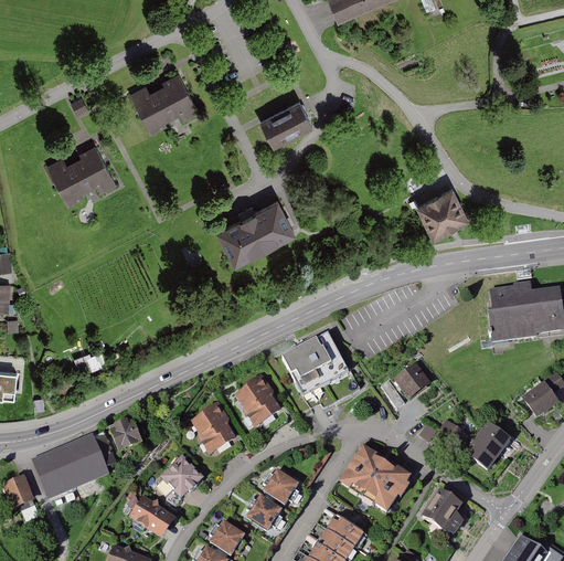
[(330,0),(337,17),(376,0),(330,0)]
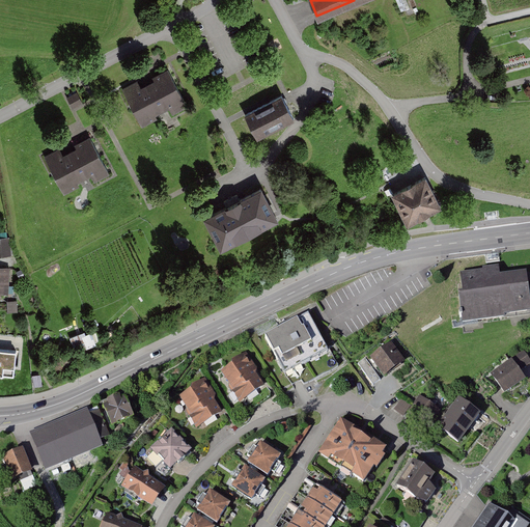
[(137,76),(122,84),(141,121),(157,114),(155,110),(168,103),(172,110),(187,103),(167,64),(151,73),(152,76),(140,82),(137,76)]
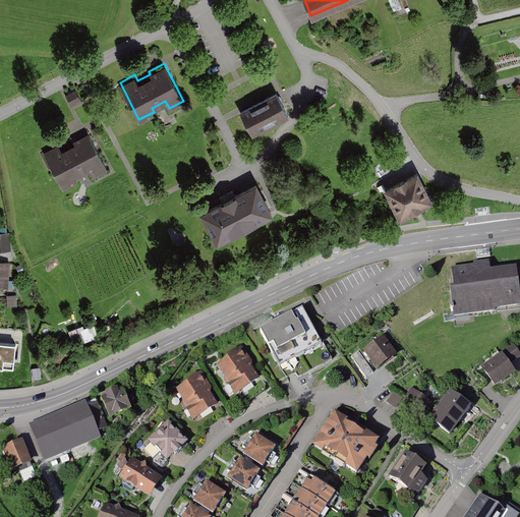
[(74,87),(64,92),(70,103),(80,98),(74,87)]
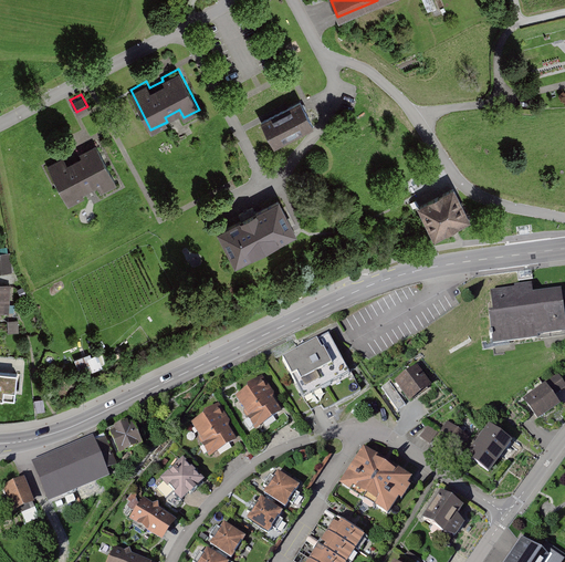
[(301,97),(261,117),(273,143),(313,122),(301,97)]
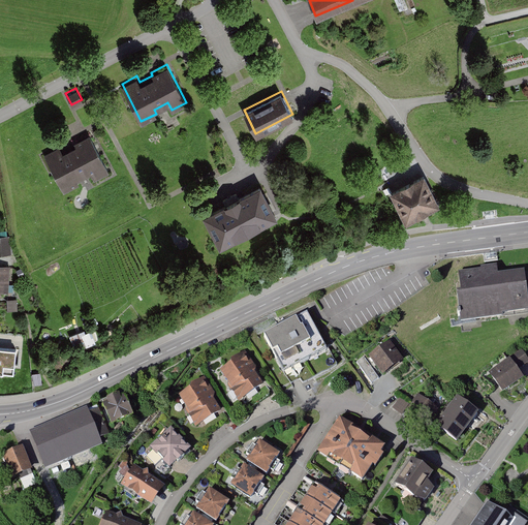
[(59,143),(43,151),(63,188),(79,180),(76,177),(90,170),(93,177),(109,170),(89,131),(73,140),(75,143),(62,149),(59,143)]
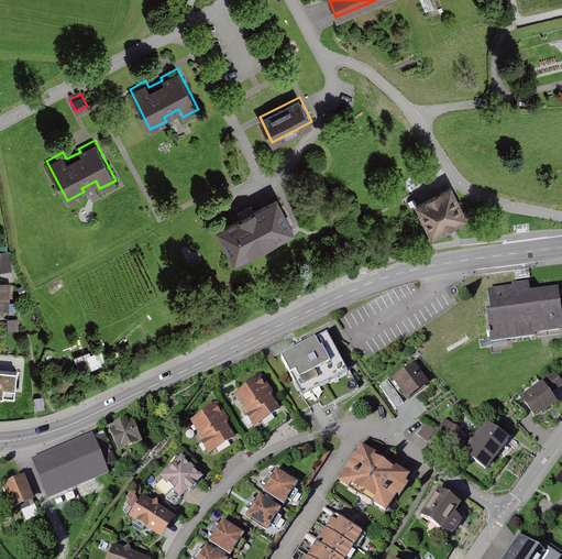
[(451,179),(414,199),(431,231),(467,211),(451,179)]
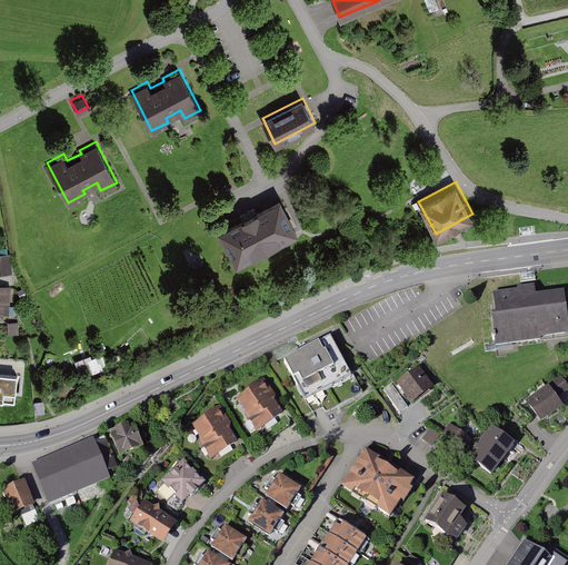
[(279,195),(217,227),(236,263),(298,230),(279,195)]
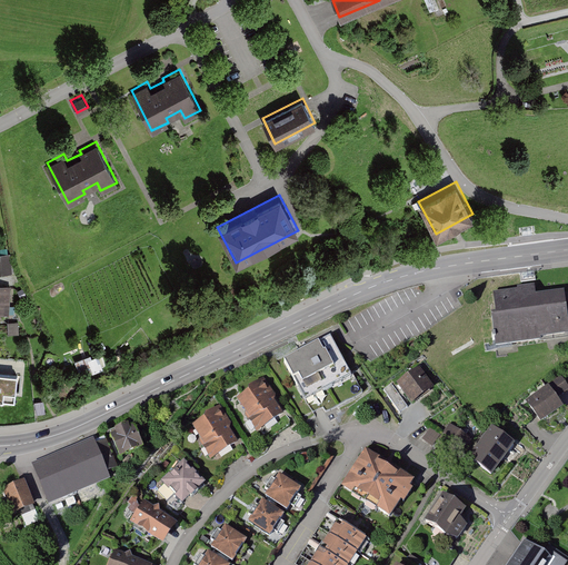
[(10,249),(0,250),(0,269),(11,269),(10,249)]
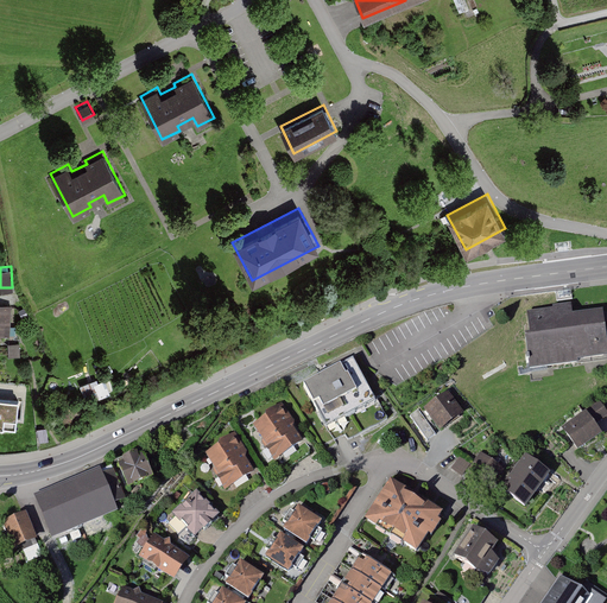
[(11,300),(0,299),(0,330),(10,331),(11,300)]
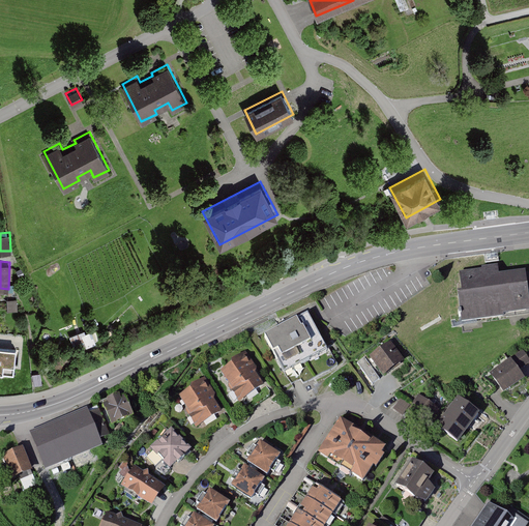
[(481,266),(459,268),(461,288),(457,289),(461,319),(503,314),(502,311),(528,308),(528,302),(525,271),(525,267),(498,270),(497,261),(480,263),(481,266)]
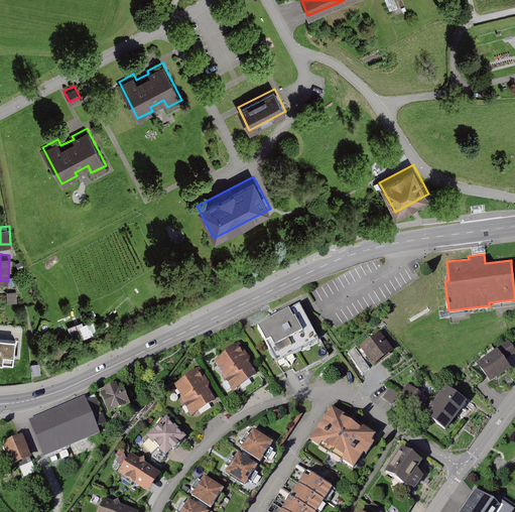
[(298,301),(257,324),(275,359),(317,338),(298,301)]
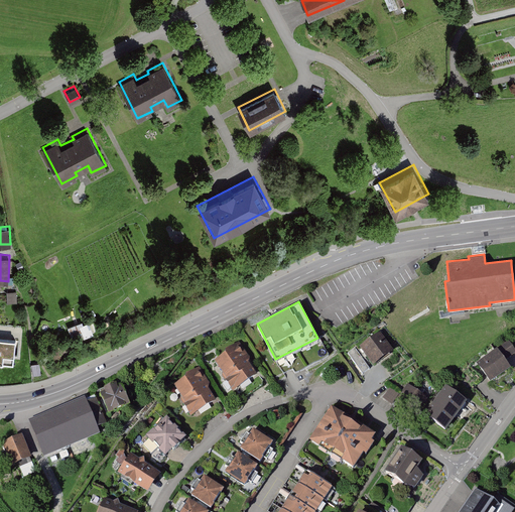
[(93,331),(89,317),(70,323),(72,331),(83,328),(84,334),(93,331)]
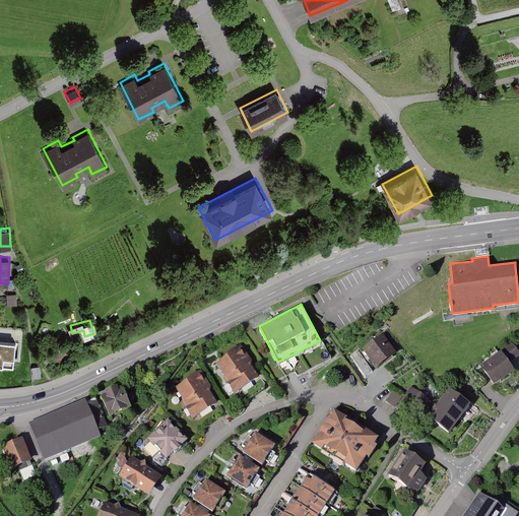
[(396,351),(382,332),(362,347),(376,367),(396,351)]
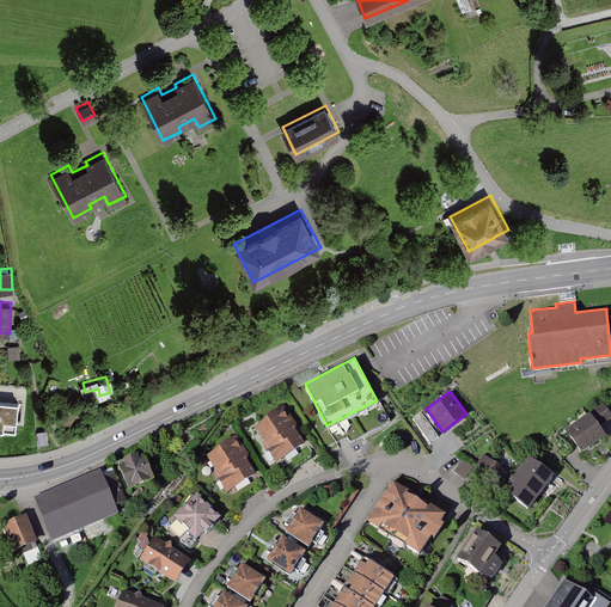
[(18,397),(0,393),(0,425),(14,428),(18,397)]
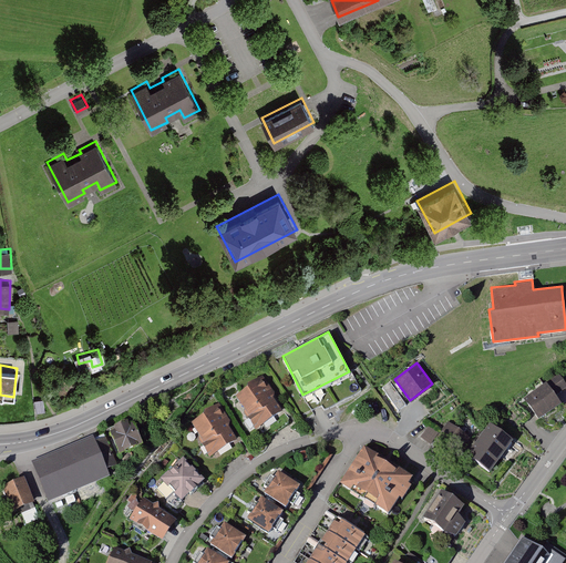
[(565,381),(558,371),(523,397),(537,418),(561,401),(554,392),(565,384),(565,381)]
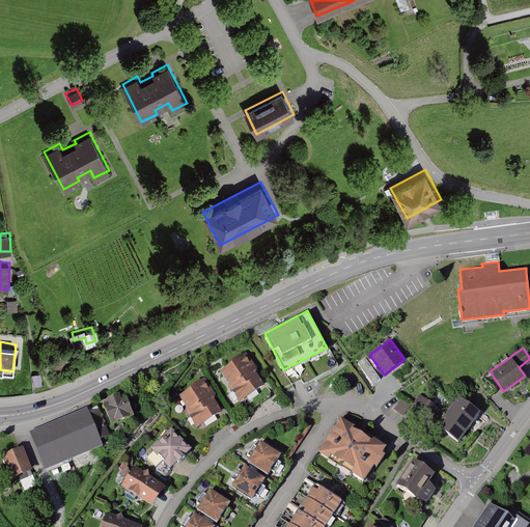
[(231,361),(220,368),(228,381),(228,384),(239,399),(265,383),(255,370),(256,365),(245,349),(231,357),(231,361)]
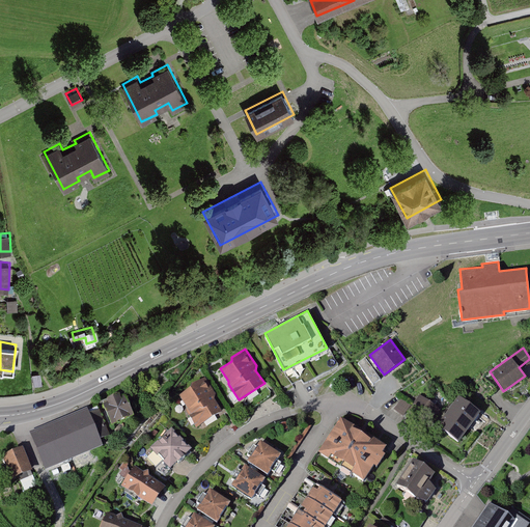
[(190,386),(178,393),(186,406),(186,409),(195,425),(197,424),(221,409),(214,396),(215,391),(204,373),(191,382),(190,386)]
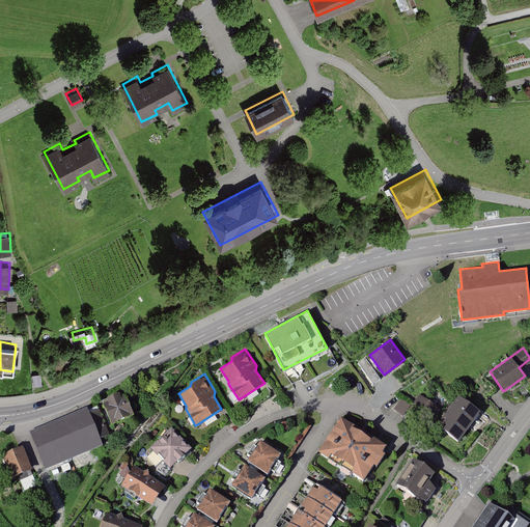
[(107,400),(102,403),(111,423),(133,414),(123,393),(119,395),(118,392),(106,397),(107,400)]
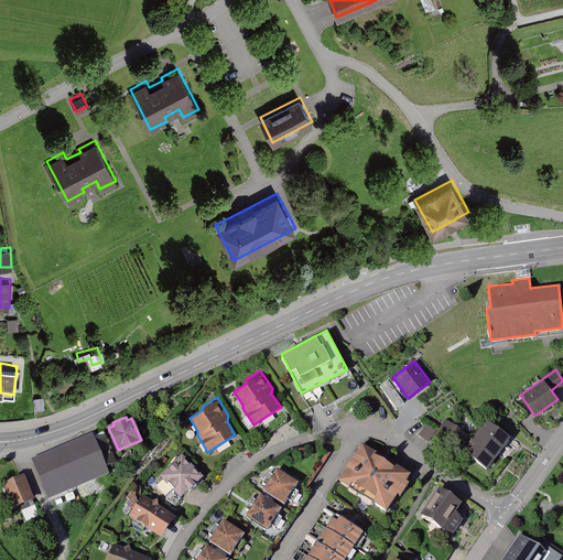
[(458,444),(467,432),(445,417),(436,429),(439,431),(458,444)]
